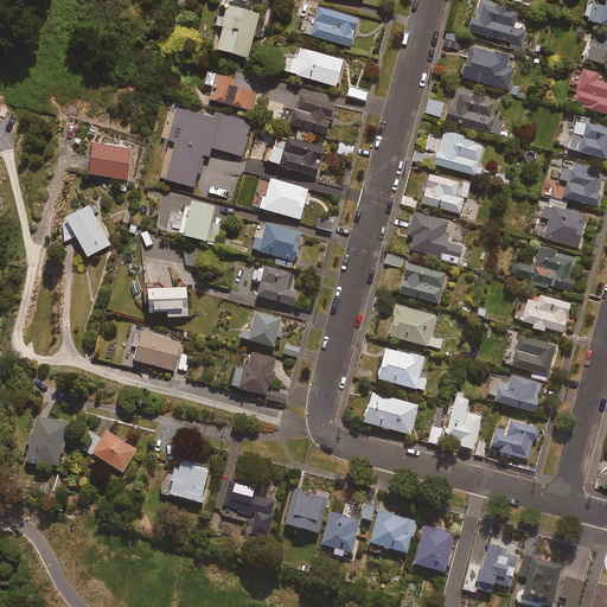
[(506,7),(480,0),(477,0),(473,17),(470,16),(466,30),(519,44),(524,26),(513,23),(516,12),(505,10),(506,7)]
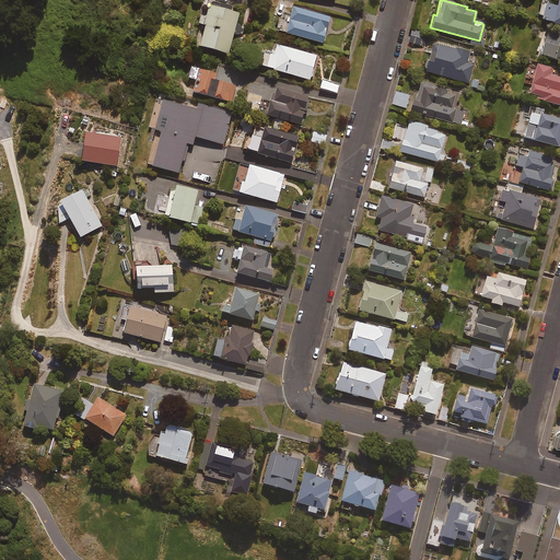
[(559,0),(557,0),(556,3),(545,0),(539,18),(559,23),(559,0)]
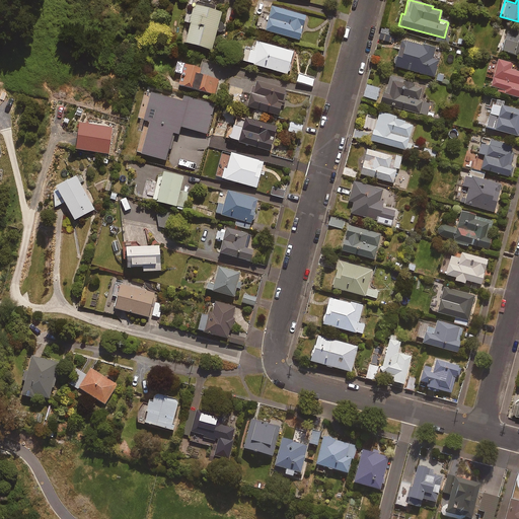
[(218,17),(220,10),(191,2),(186,20),(188,21),(181,45),(186,47),(187,42),(210,48),(213,36),(225,26),(218,17)]
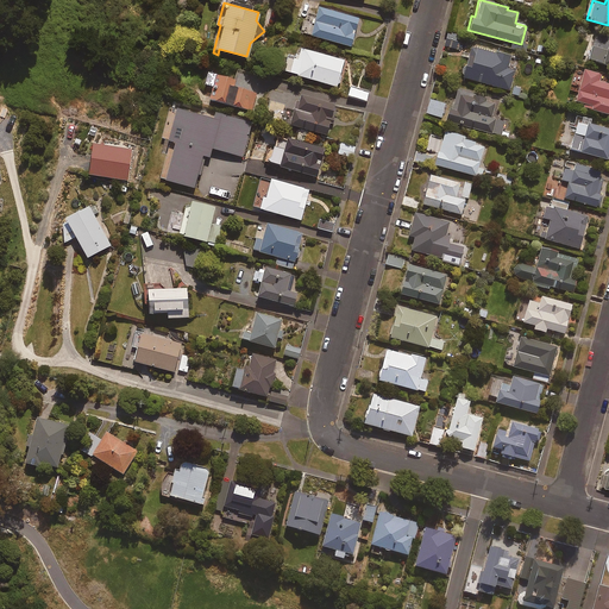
[(358,18),(316,5),(308,35),(350,46),(358,18)]
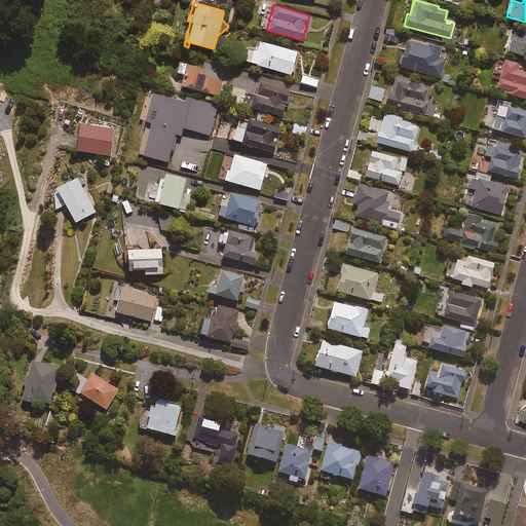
[(401,31),(386,28),(383,40),(398,42),(401,31)]
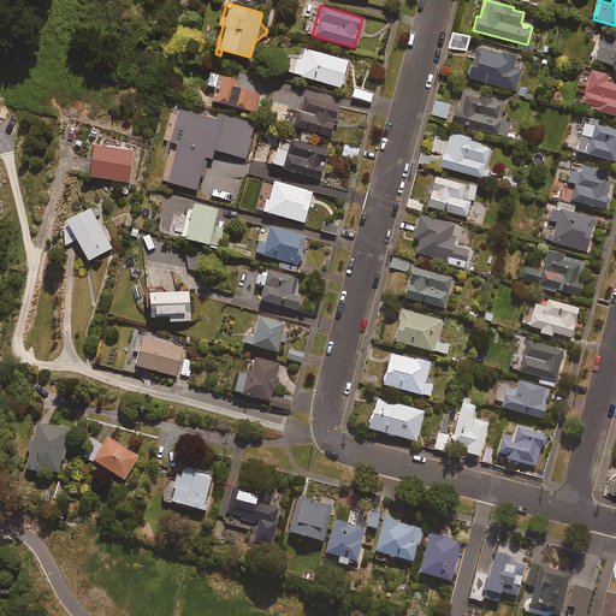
[(615,35),(612,49),(597,46),(593,59),(615,65),(615,35)]
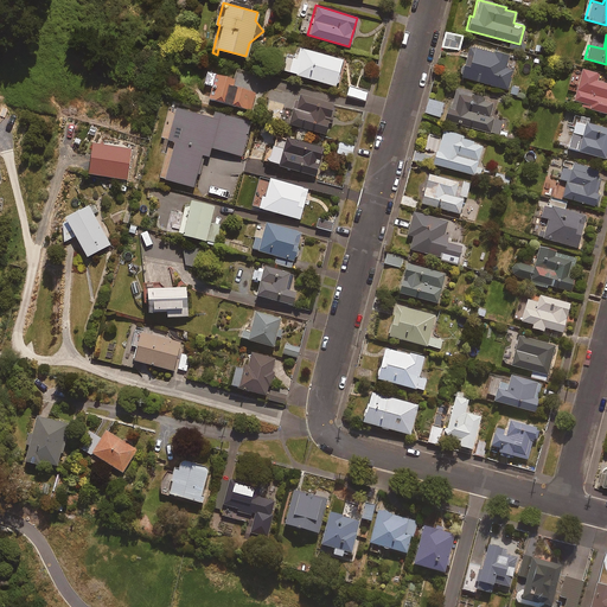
[(508,56),(468,45),(460,76),(508,89),(512,70),(504,68),(508,56)]
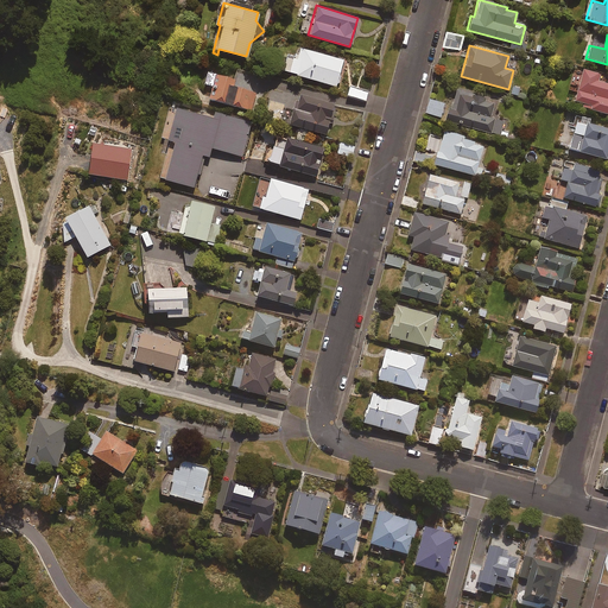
[(293,64),(292,70),(296,71),(295,75),(335,86),(342,59),(299,48),(297,56),(295,56),(292,64),(293,64)]
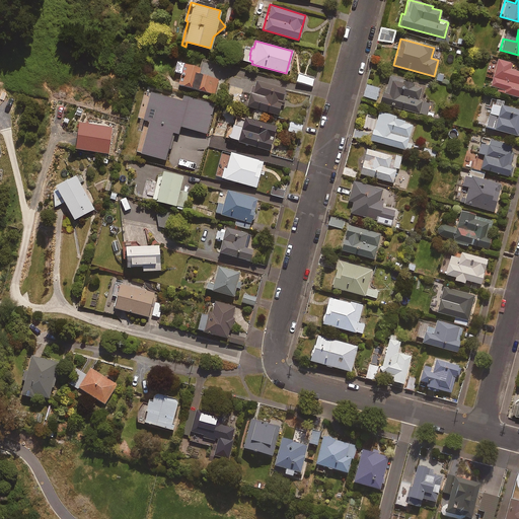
[(246,57),(238,54),(236,63),(244,65),(246,57)]
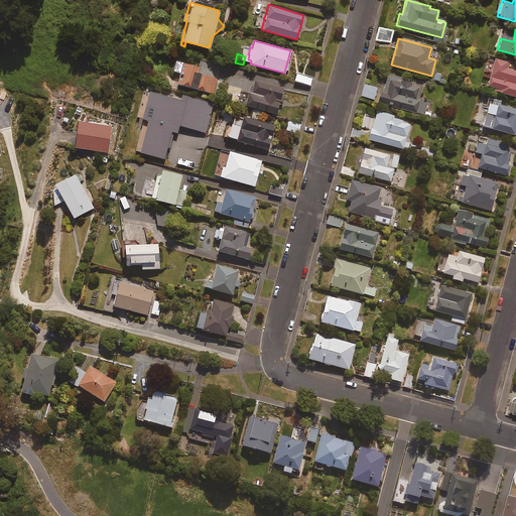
[(302,55),(291,54),(289,62),(299,69),(302,55)]
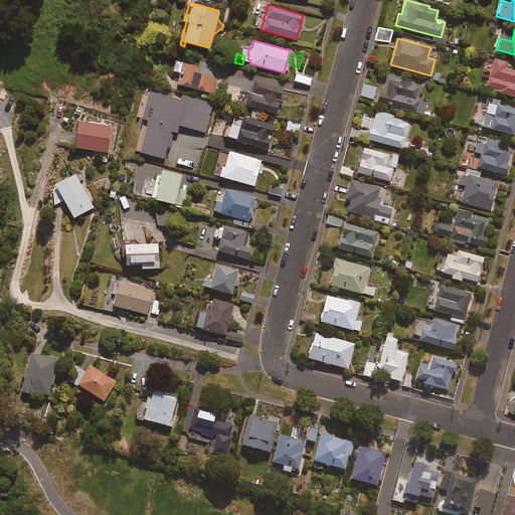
[(507,61),(492,57),(485,86),(500,90),(500,92),(514,96),(514,70),(505,67),(507,61)]
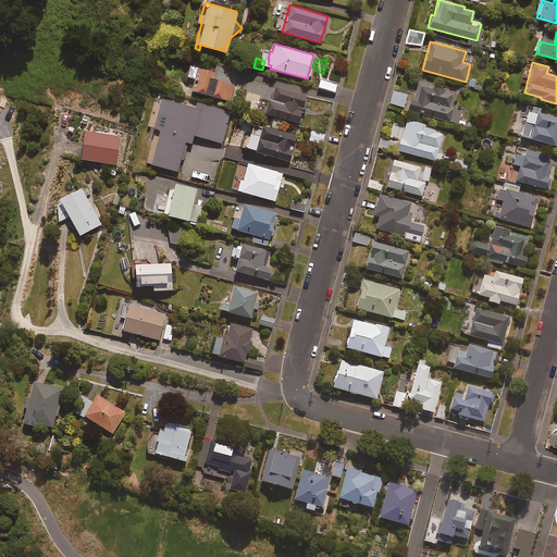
[(214,71),(192,64),(188,77),(193,78),(189,90),(230,101),(234,84),(212,78),(214,71)]
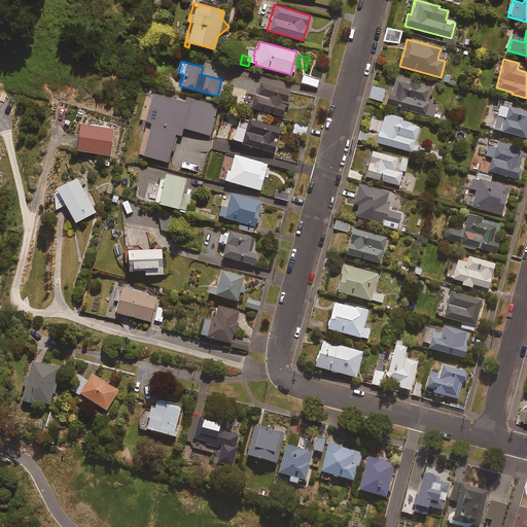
[(276,80),(242,71),(237,89),(251,93),(248,107),(281,116),(288,90),(275,85),(276,80)]
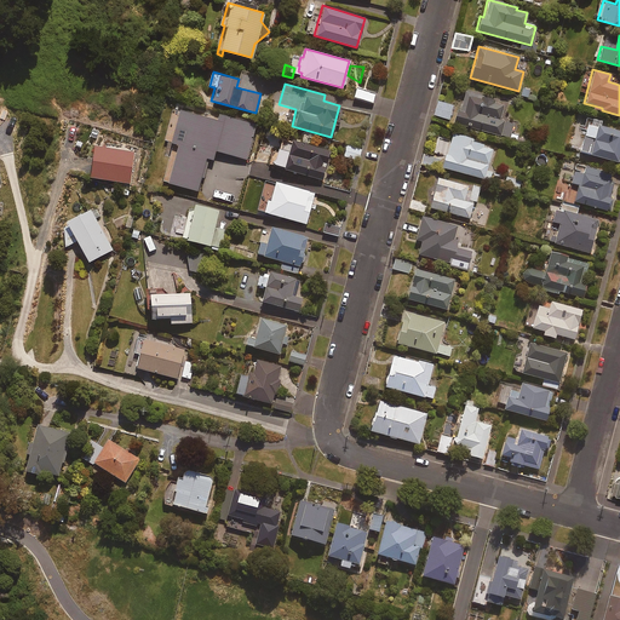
[(374,93),(356,87),(352,97),(372,102),(374,93)]
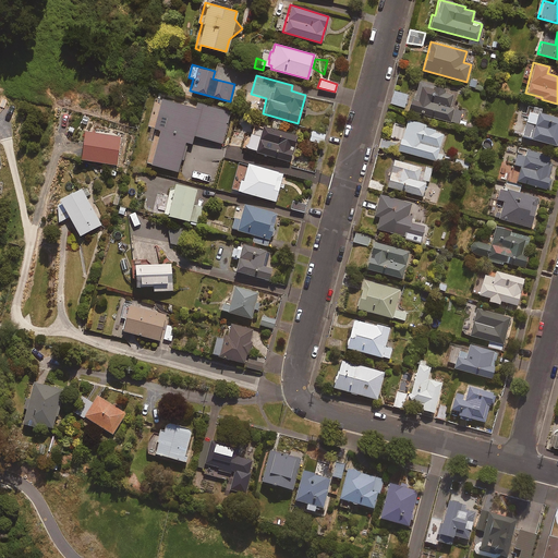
[(466,122),(459,120),(462,111),(449,108),(453,93),(421,84),(416,100),(409,98),(405,109),(465,125),(466,122)]
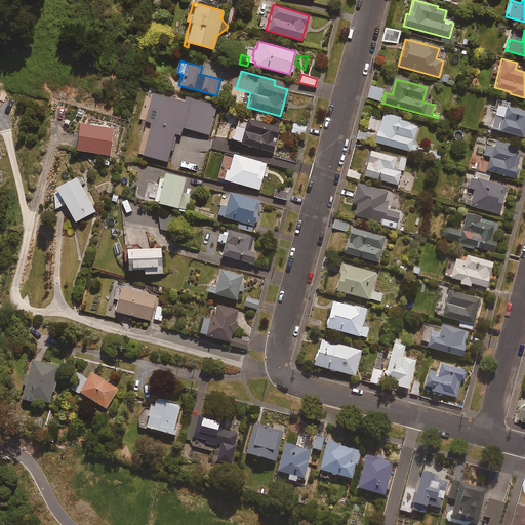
[(384,89),(370,85),(367,97),(380,101),(384,89)]
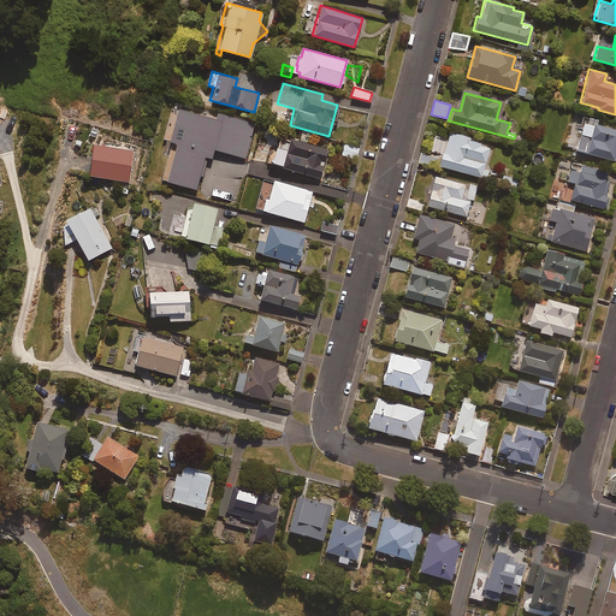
[(596,122),(584,118),(575,149),(615,160),(615,129),(596,124),(596,122)]
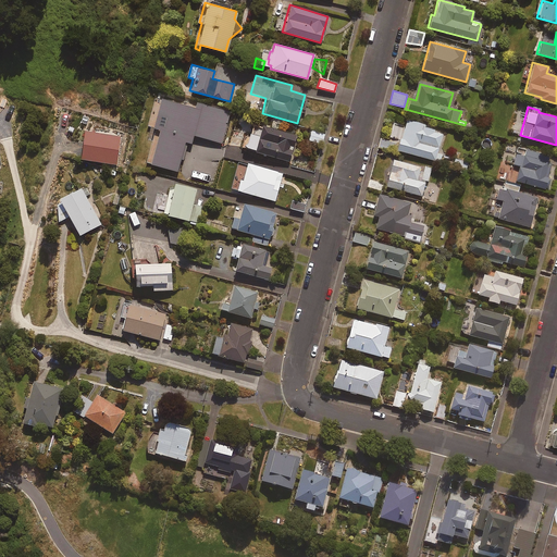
[(425,124),(406,120),(397,150),(440,162),(442,155),(436,153),(442,132),(424,127),(425,124)]
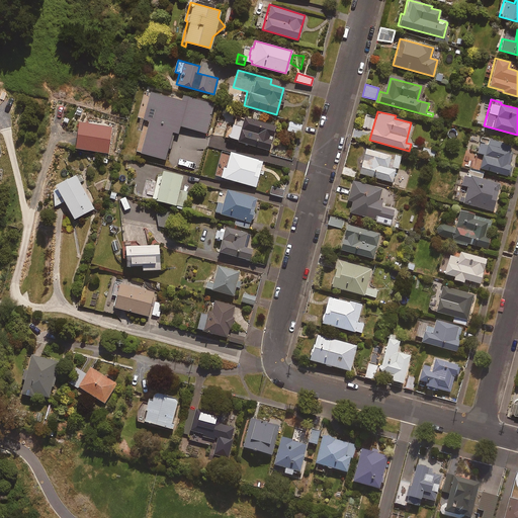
[(240,123),(235,121),(233,130),(230,128),(228,138),(267,150),(274,125),(242,116),(240,123)]
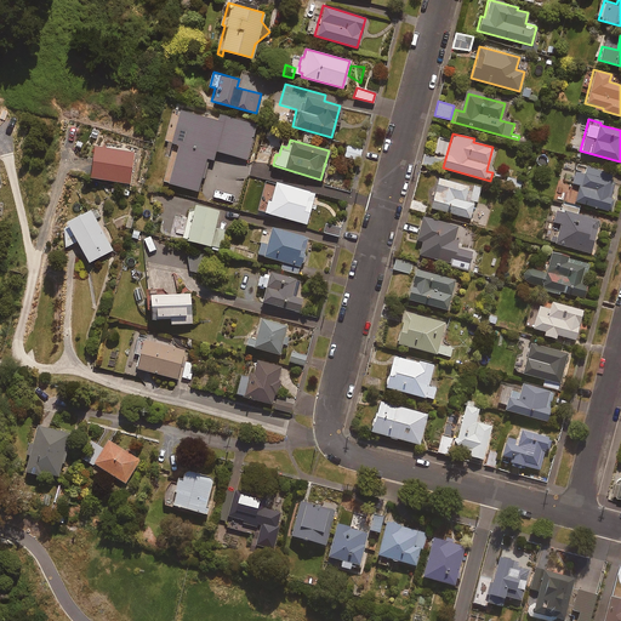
[(360,149),(346,146),(343,155),(358,159),(360,149)]
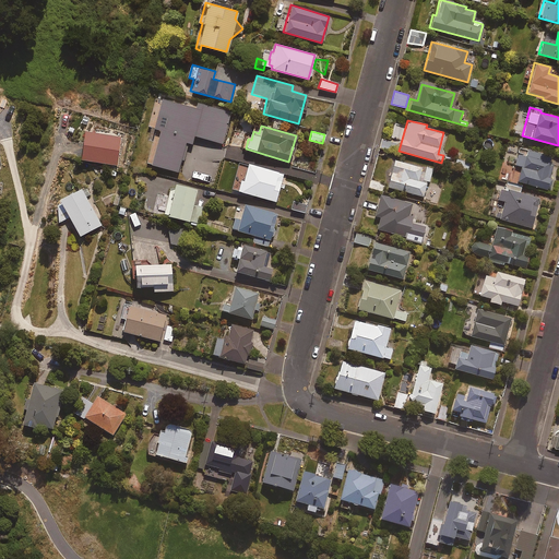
[(202,147),(202,155),(223,156),(223,150),(202,147)]
